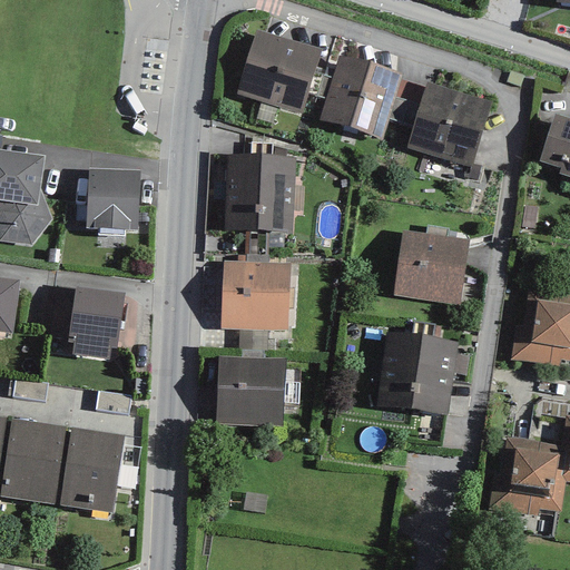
[(321,51),(256,31),(236,94),(301,114),(321,51)]
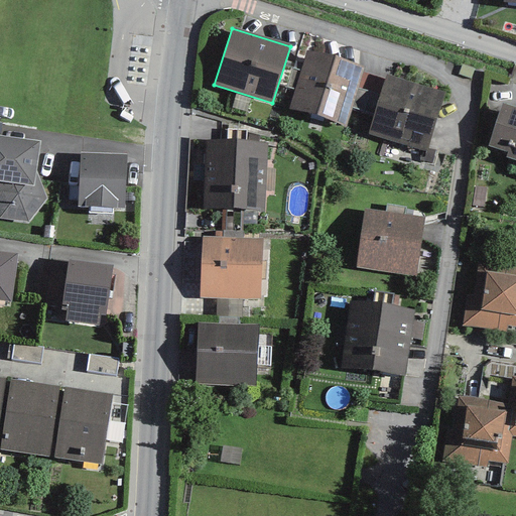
[(364,68),(306,50),(288,109),(346,127),(364,68)]
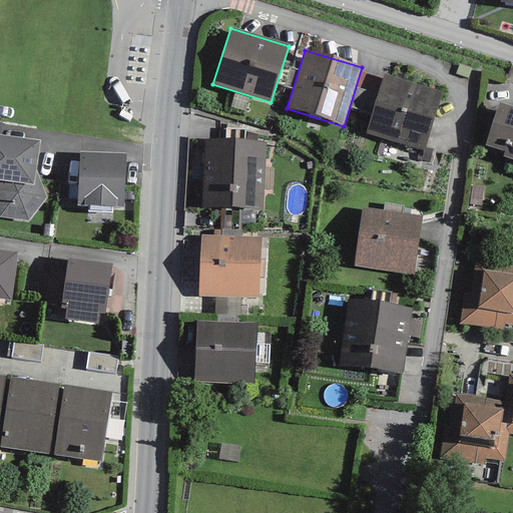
[(441,91),(383,74),(366,132),(424,149),(441,91)]
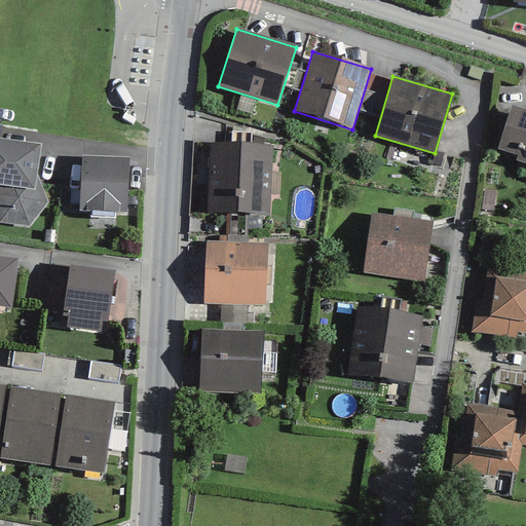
[(525,109),(511,105),(497,149),(517,155),(515,161),(525,164),(525,109)]
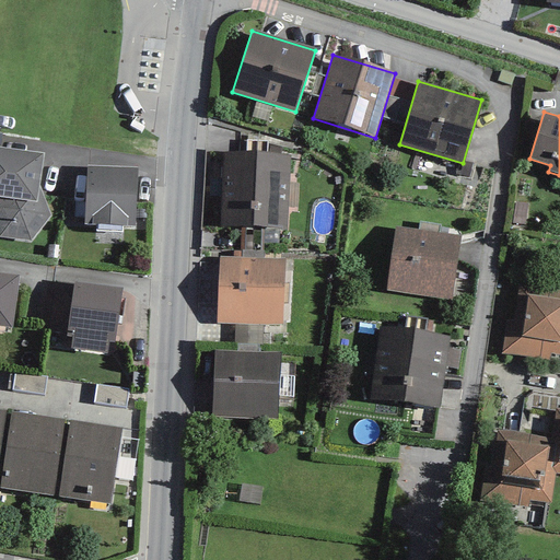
[(43,153),(0,147),(0,236),(31,241),(50,217),(38,186),(43,153)]
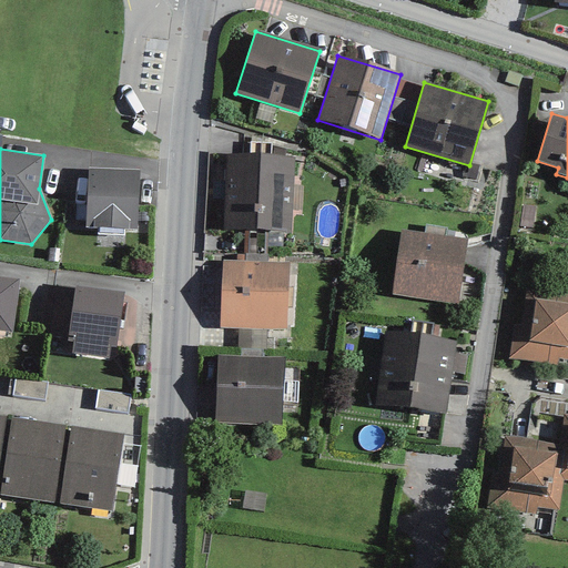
[(225,154),(224,192),(293,194),(294,156),(225,154)]
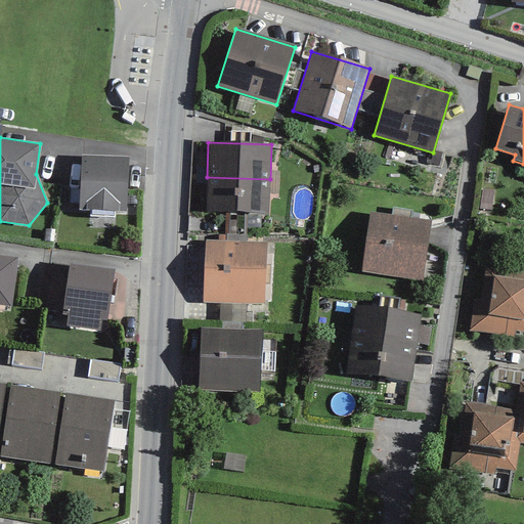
[(128,157),(81,156),(79,209),(90,210),(89,217),(114,218),(114,211),(127,211),(128,157)]
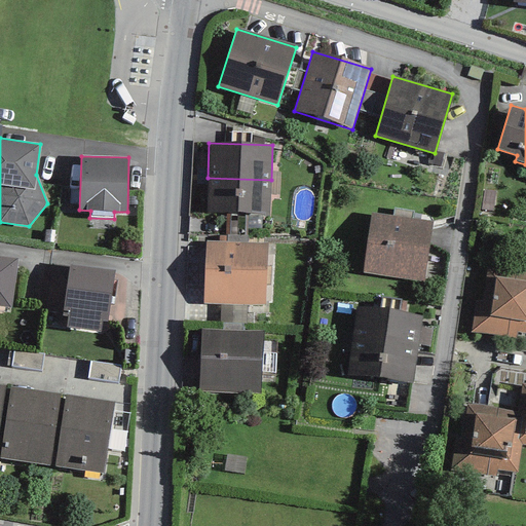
[(269,215),(271,180),(208,178),(205,213),(269,215)]
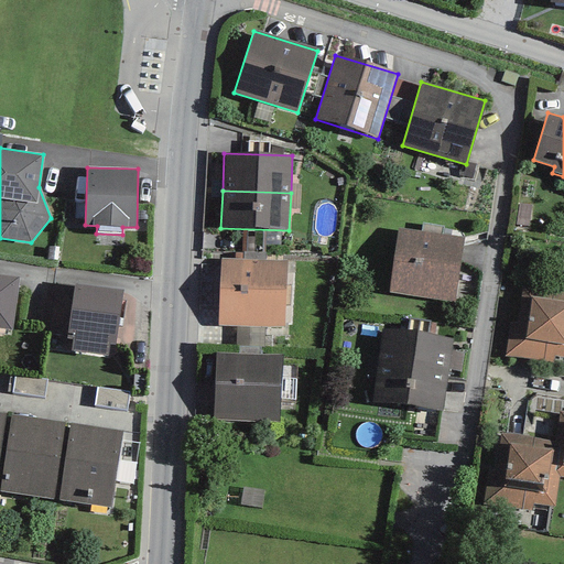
[(463,238),(398,228),(388,293),(454,303),(463,238)]
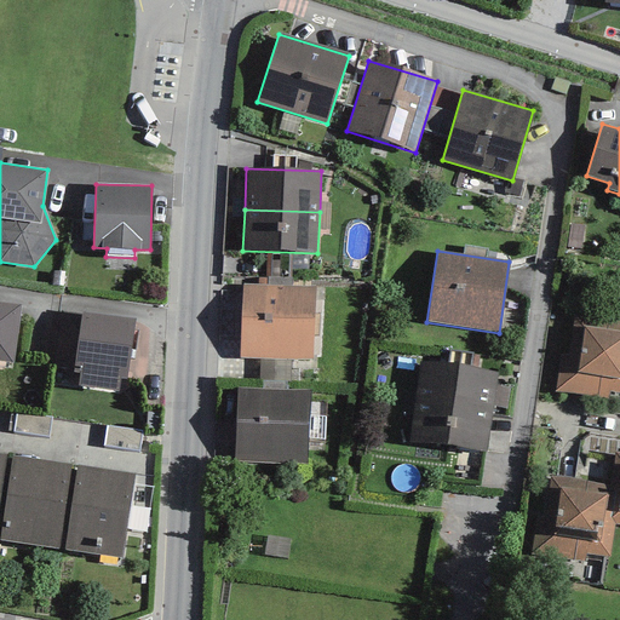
[(315,286),(242,285),(240,359),(313,360),(315,286)]
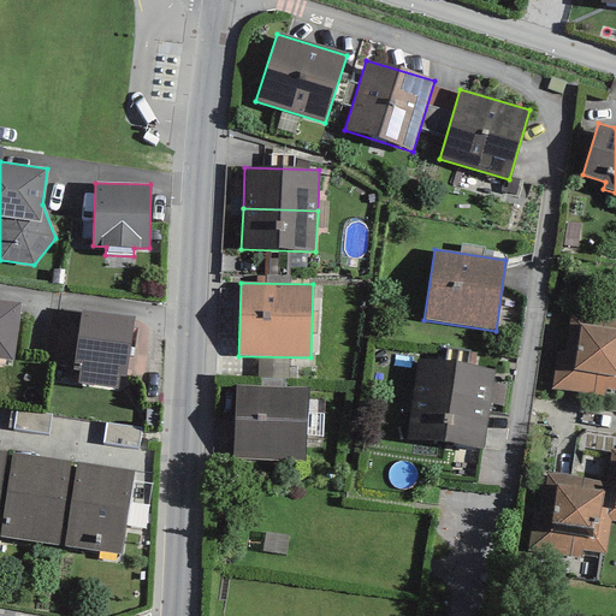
[(0,300),(0,359),(13,361),(21,303),(0,300)]
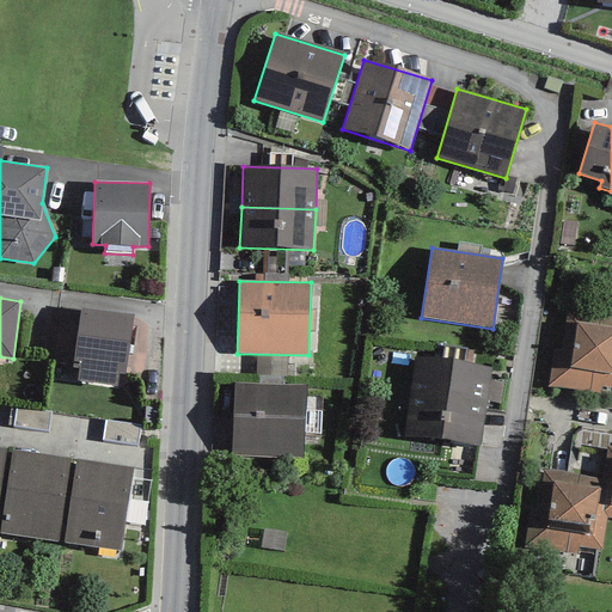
[(133,314),(80,307),(72,367),(79,368),(78,381),(117,386),(118,373),(124,374),(133,314)]
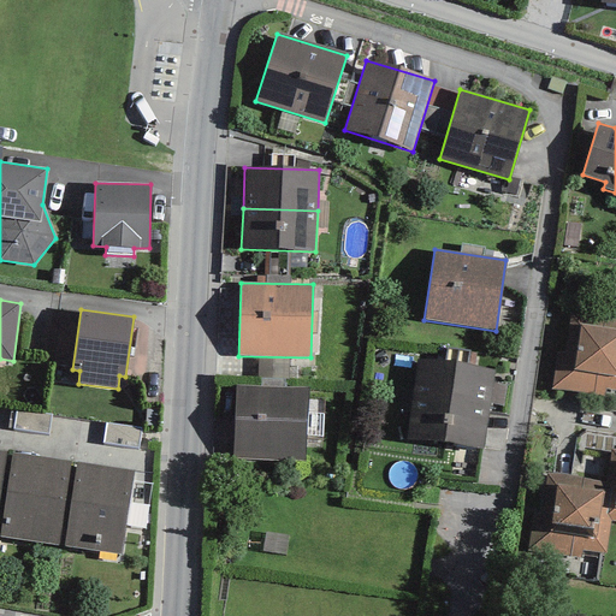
[(615,319),(569,314),(566,342),(557,341),(551,389),(605,396),(605,390),(615,391),(615,319)]
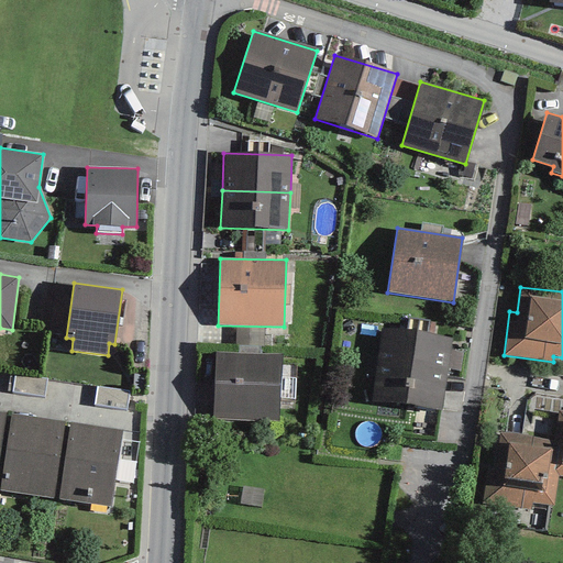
[(452,338),(381,328),(371,403),(442,411),(448,370),(450,351),(452,338)]
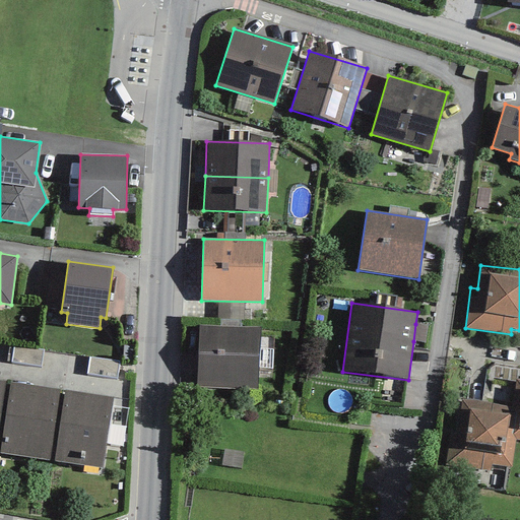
[(247,324),(248,311),(224,309),(223,322),(247,324)]
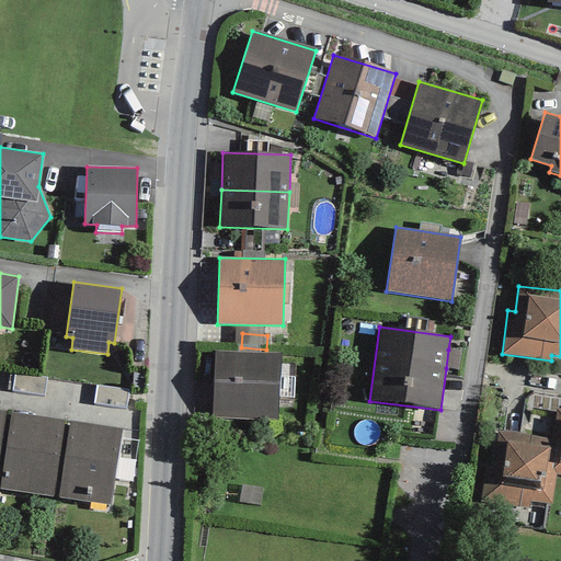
[(460,351),(448,350),(446,368),(458,369),(460,351)]
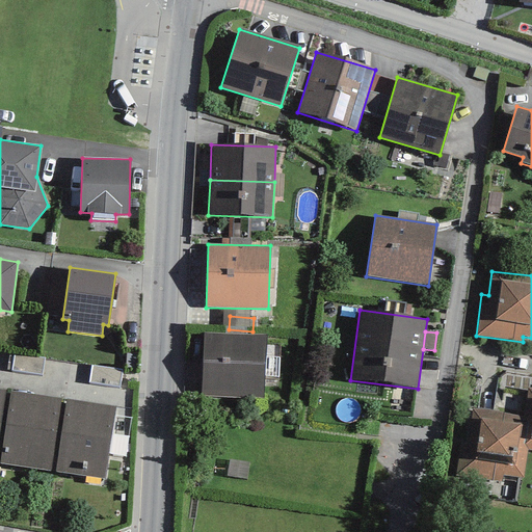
[(266,336),(204,334),(201,396),(263,398),(266,336)]
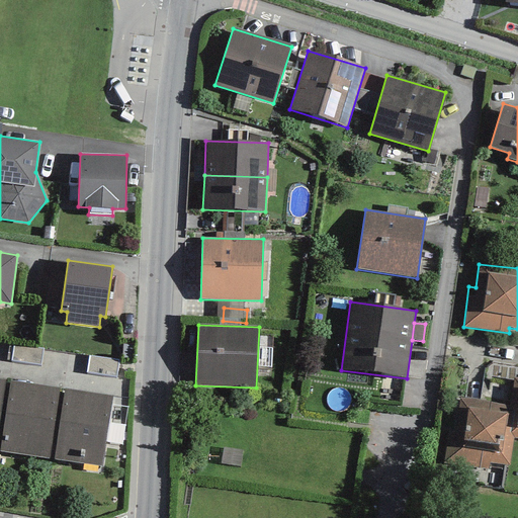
[(44,347),(13,343),(8,342),(6,360),(40,365),(44,347)]
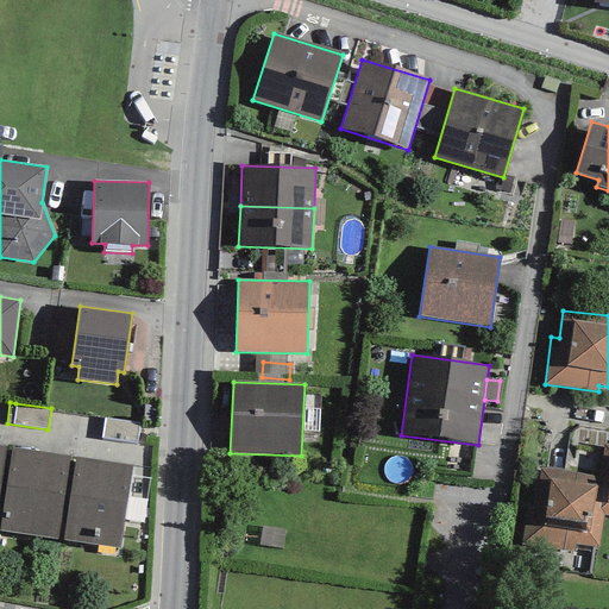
[(139,422),(105,418),(101,438),(137,443),(139,422)]
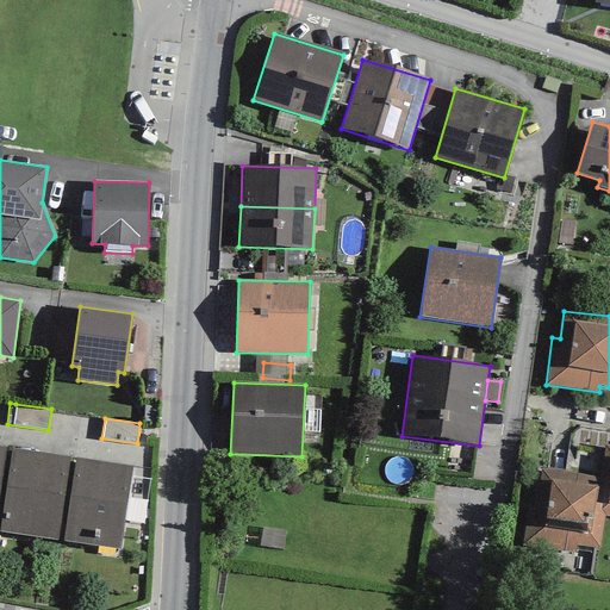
[(0,524),(12,448),(0,447),(0,524)]
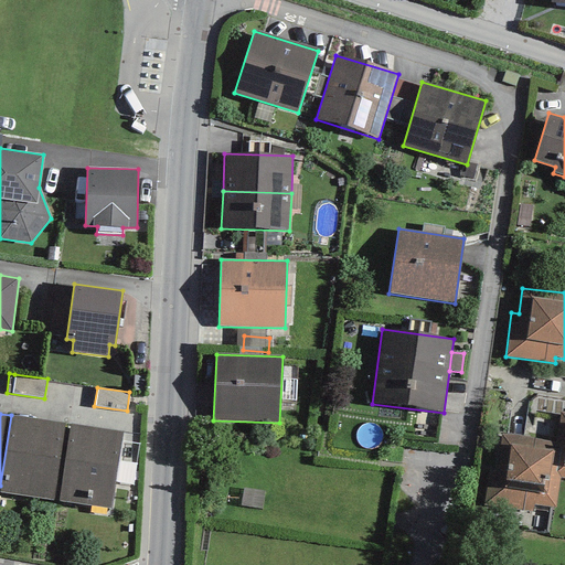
[(70,424),(11,415),(0,486),(0,492),(59,501),(70,424)]
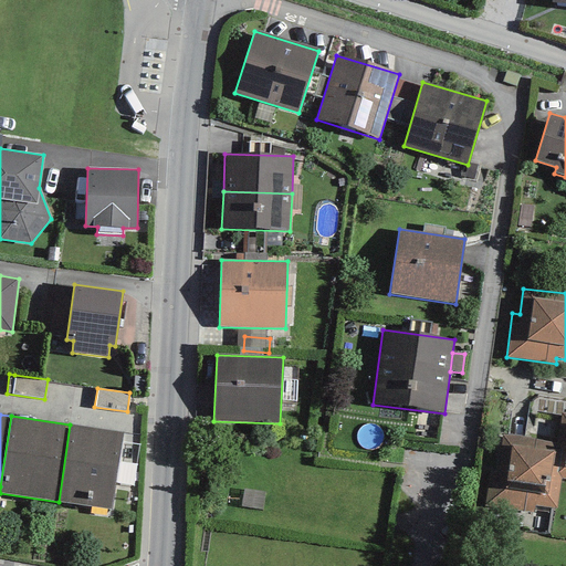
[(123,432),(70,425),(59,502),(111,510),(123,432)]
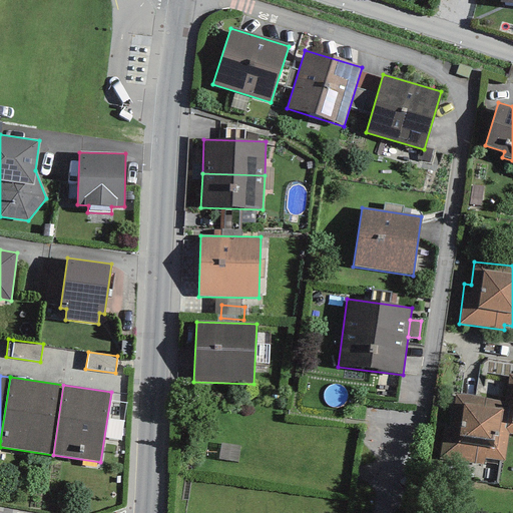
[(512,402),(506,402),(455,395),(452,418),(445,417),(440,459),(484,464),(485,459),(505,461),(508,432),(512,402)]
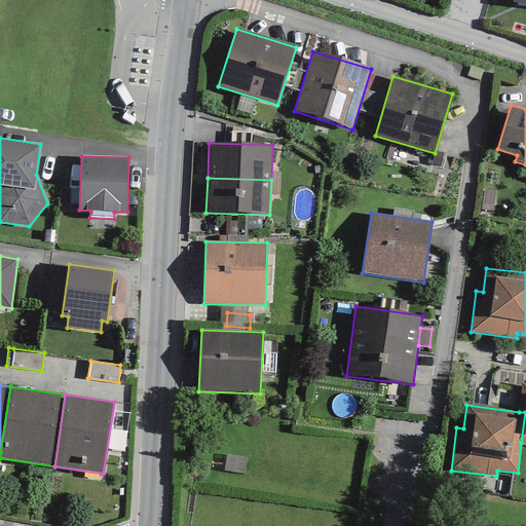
All buildings are outlined.
